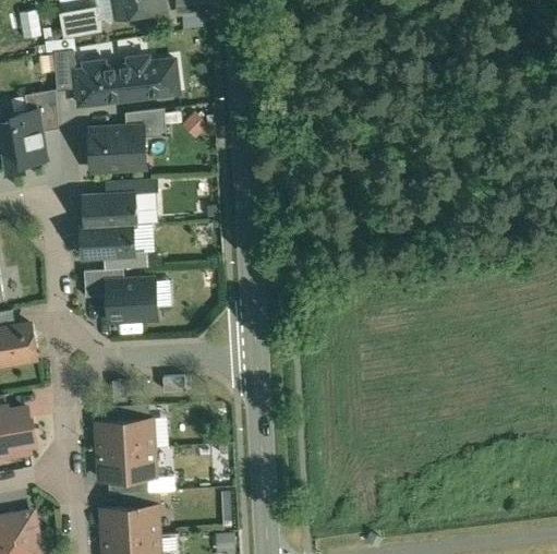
[(114,0),(119,21),(165,12),(161,0),(114,0)]
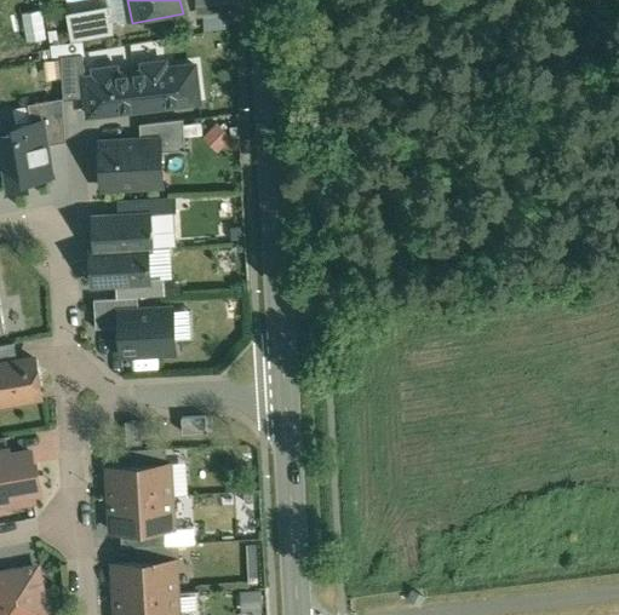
[(103,11),(59,15),(61,44),(104,41),(103,11)]
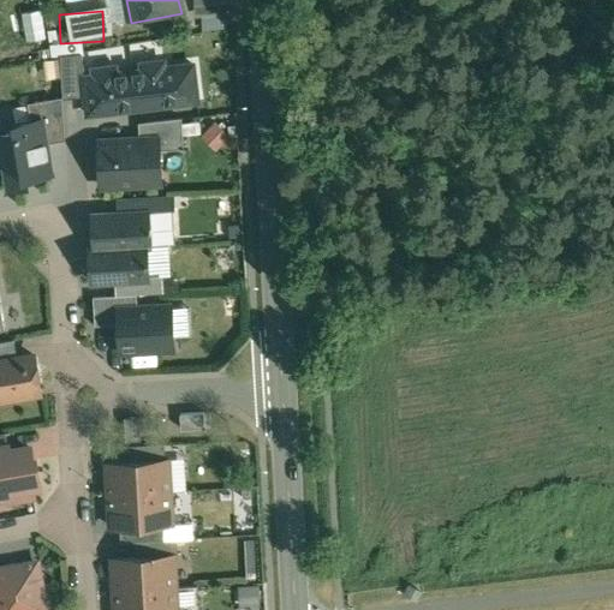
[(82,58),(60,60),(63,101),(63,103),(85,101),(87,100),(84,81),(82,58)]
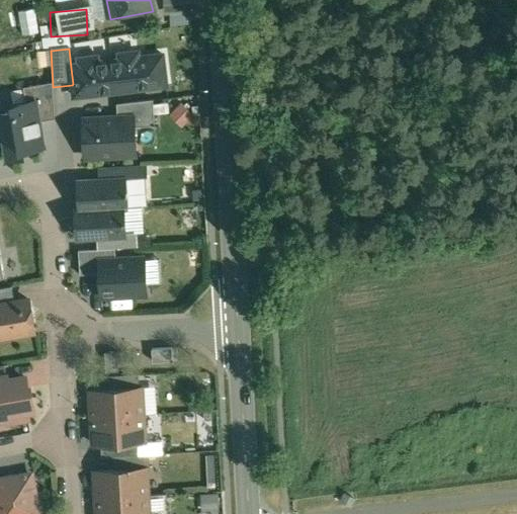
[(119,57),(120,63),(98,65),(97,60),(79,62),(79,67),(71,68),(73,84),(72,85),(74,99),(166,89),(163,58),(139,61),(138,55),(119,57)]
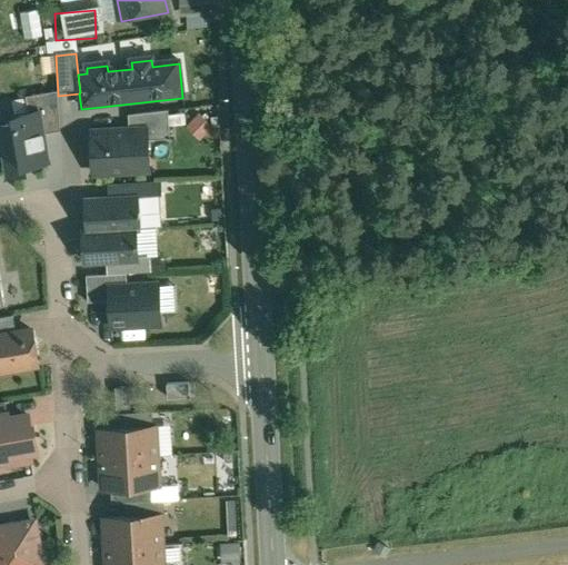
[(58,93),(26,99),(29,116),(38,115),(42,137),(60,134),(58,96),(58,93)]
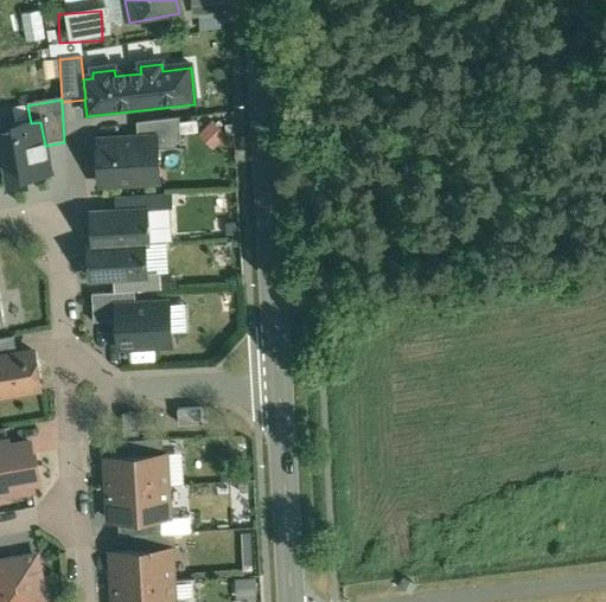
[(179,120),(136,126),(138,142),(157,141),(157,152),(182,151),(179,120)]
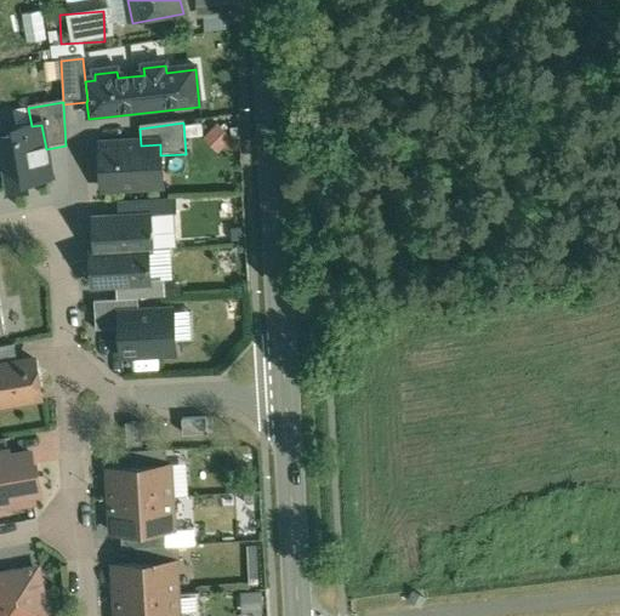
[(32,126),(16,130),(17,138),(0,141),(10,193),(28,189),(27,183),(51,178),(46,149),(41,125),(32,126)]
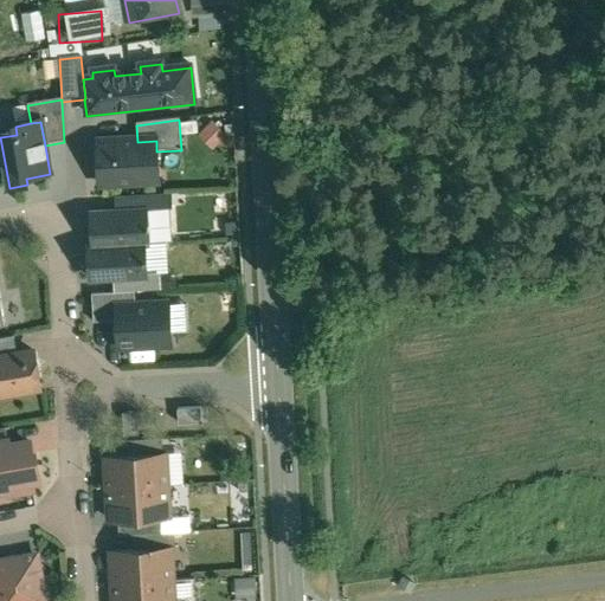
[(137,142),(97,144),(100,186),(159,183),(156,152),(156,141),(137,142)]
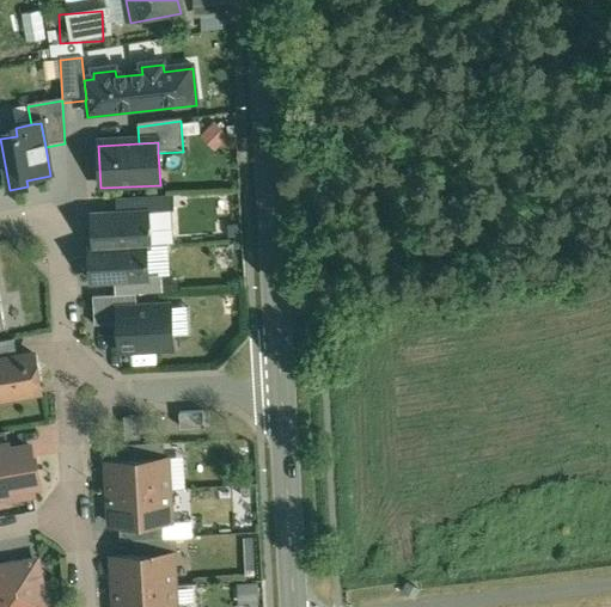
[(148,214),(92,218),(95,250),(95,251),(145,249),(150,249),(148,232),(151,232),(151,231),(148,231),(148,214)]
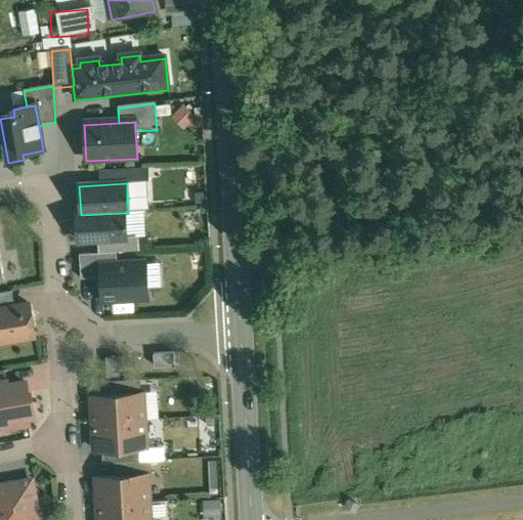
[(124,213),(81,215),(81,214),(77,214),(79,244),(99,243),(126,242),(126,241),(125,227),(126,227),(126,225),(125,225),(124,213)]
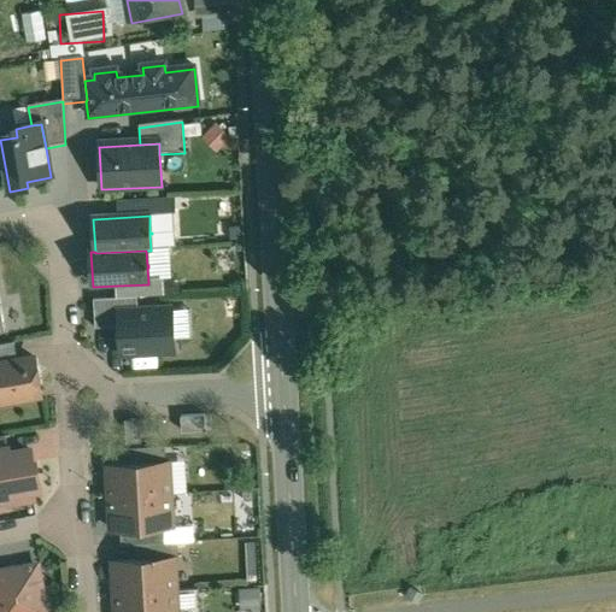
[(148,284),(117,286),(118,300),(136,299),(162,298),(160,282),(148,283),(148,284)]
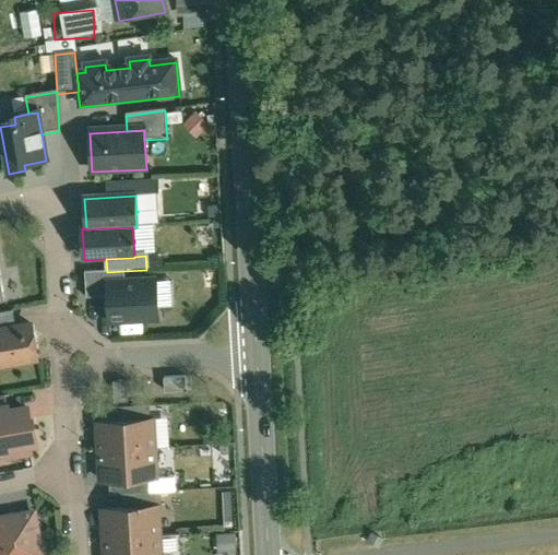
[(107,272),(84,273),(86,299),(108,298),(107,285),(125,284),(123,271),(107,272)]
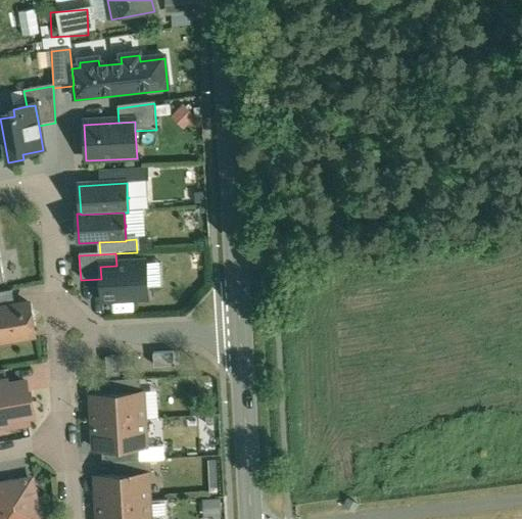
[(116,266),(100,267),(101,279),(102,301),(147,299),(145,265),(116,266)]
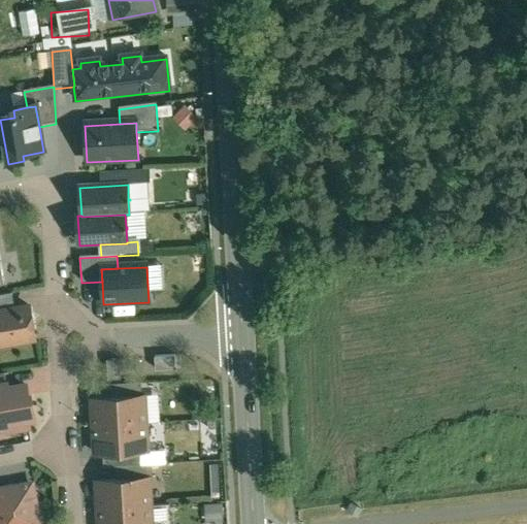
[(0,314),(14,312),(11,295),(0,297),(0,314)]
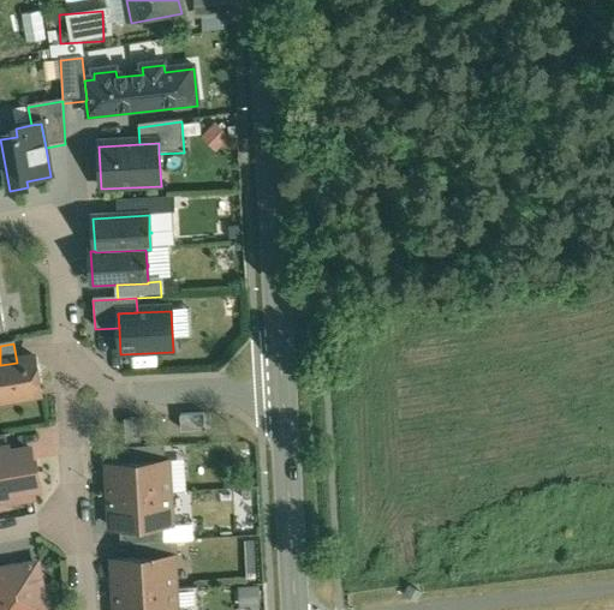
[(17,363),(0,365),(0,402),(41,395),(35,360),(17,363)]
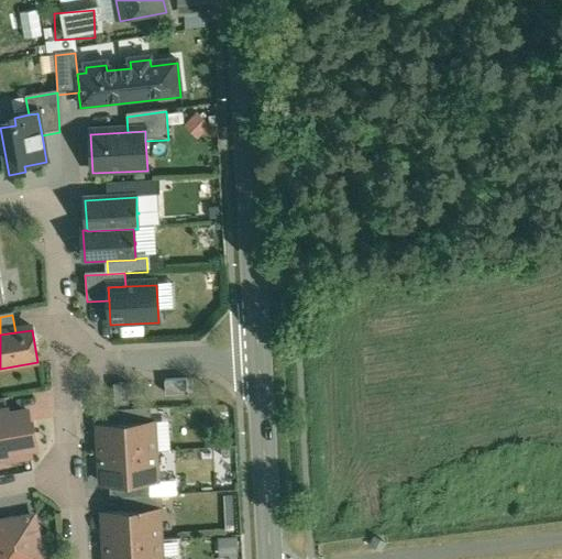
[(186,382),(157,384),(158,397),(187,395),(186,382)]
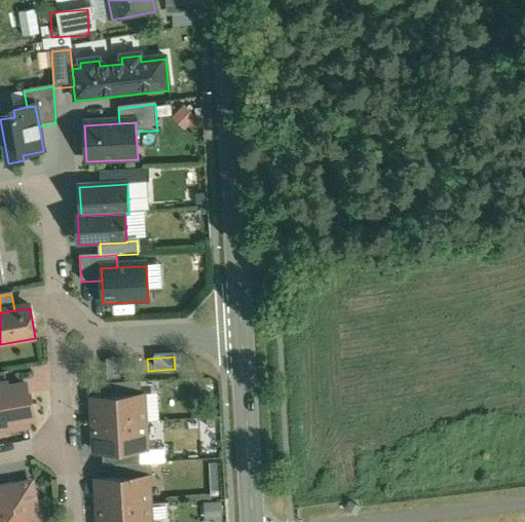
[(141,383),(104,385),(104,399),(141,397),(141,383)]
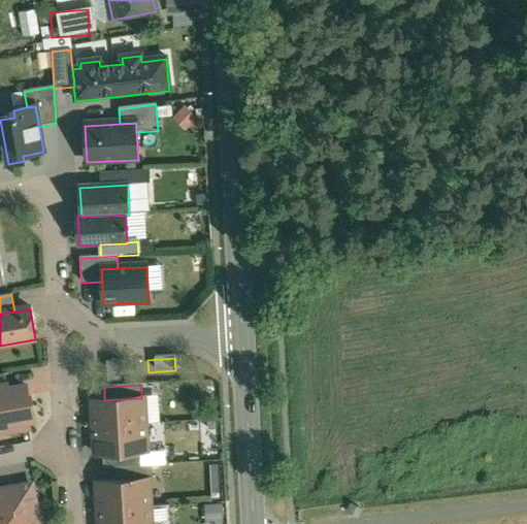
[(27,389),(8,392),(7,387),(0,388),(0,429),(7,428),(8,432),(29,429),(27,420),(32,419),(27,389)]
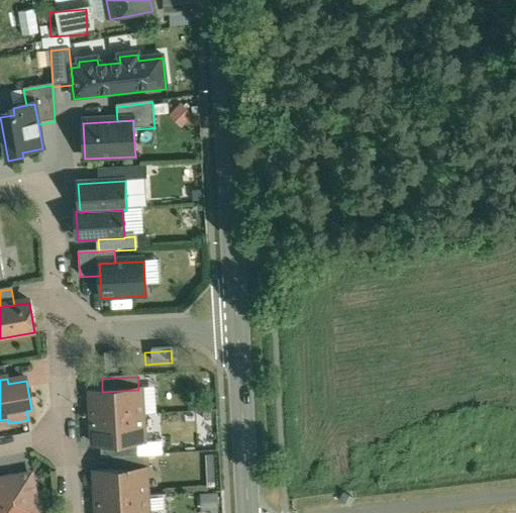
[(102,392),(90,393),(92,420),(142,417),(140,390),(138,390),(102,392)]
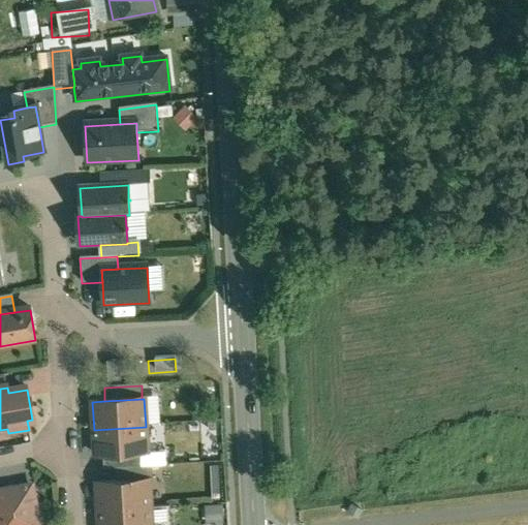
[(146,427),(94,430),(96,458),(103,457),(140,455),(147,455),(146,427)]
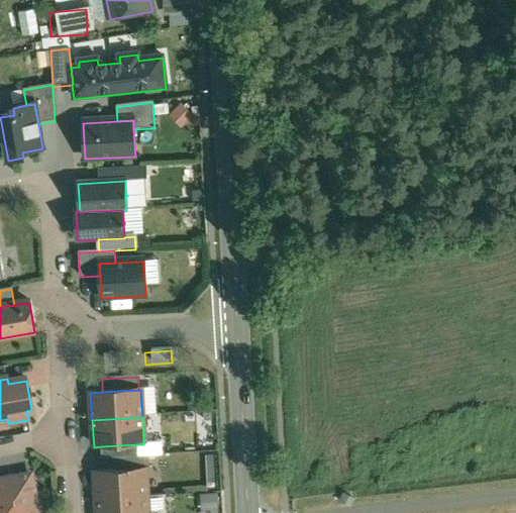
[(136,444),(101,446),(101,459),(112,459),(137,457),(136,444)]
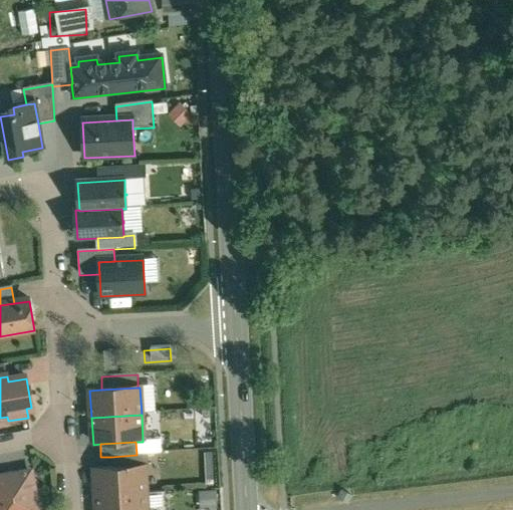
[(137,455),(111,457),(112,469),(145,467),(145,468),(149,468),(148,454),(137,455)]
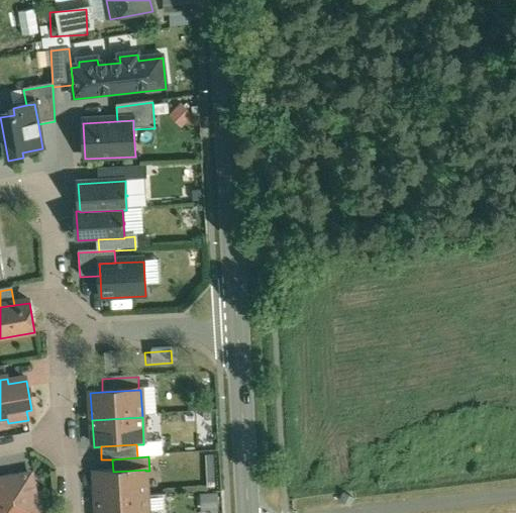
[(113,472),(95,473),(97,500),(146,497),(145,471),(145,470),(113,472)]
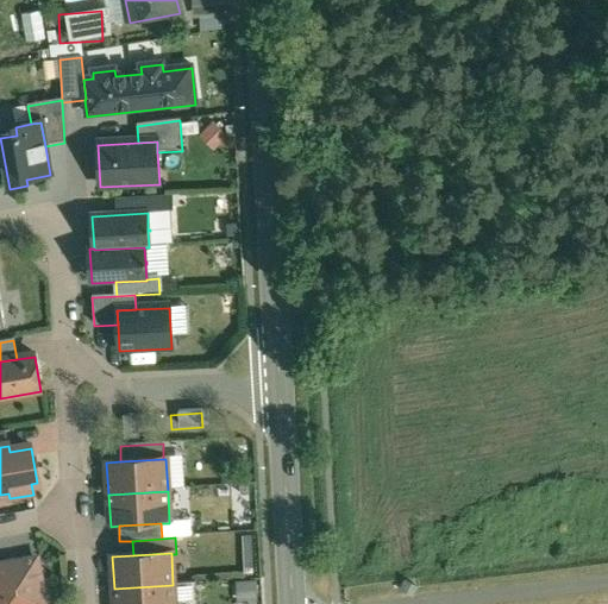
[(33,561),(17,564),(17,565),(4,567),(4,566),(0,567),(0,603),(43,603),(38,571),(36,571),(33,561)]
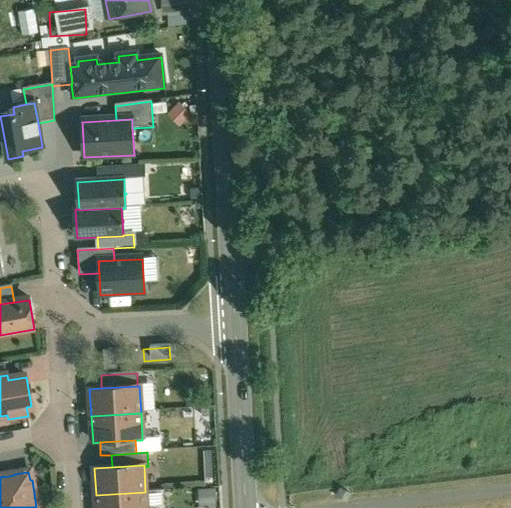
[(146,507),(145,492),(96,495),(96,507),(146,507)]
